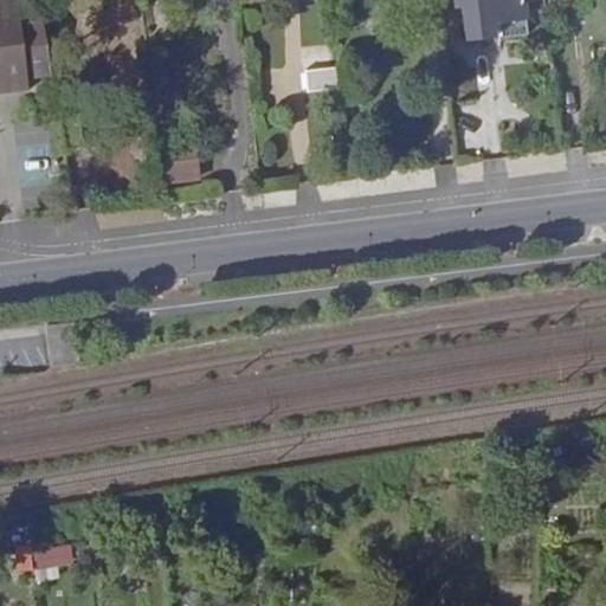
[(0,0),(0,89),(30,85),(27,73),(51,71),(39,0),(0,0)]
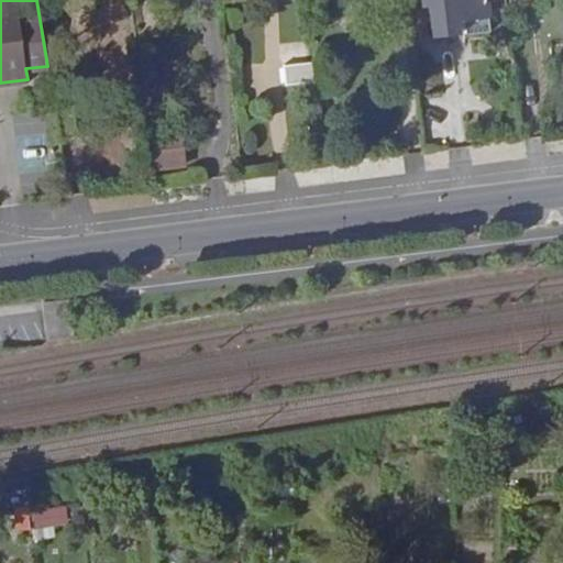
[(487,19),(485,0),(484,0),(420,0),(422,8),(429,7),(432,37),(435,37),(437,41),(454,39),(453,35),(457,34),(455,22),(487,19)]
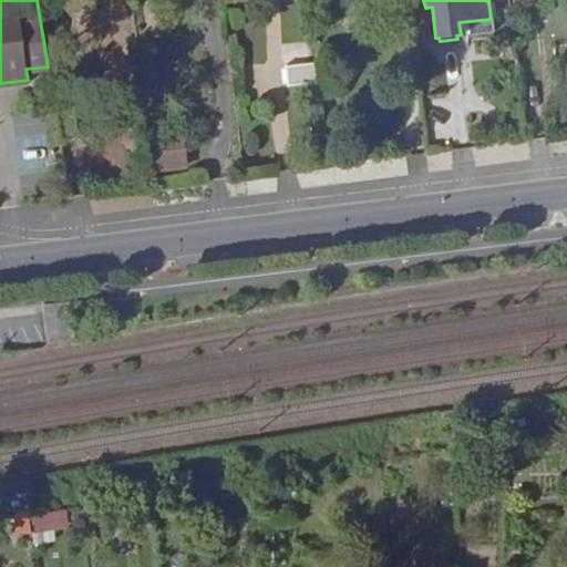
[(488,0),(491,19),(509,17),(508,6),(507,0),(488,0)]
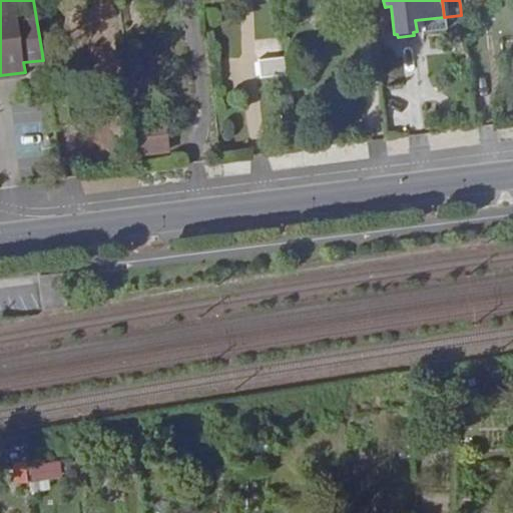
[(445,28),(444,17),(415,20),(417,31),(445,28)]
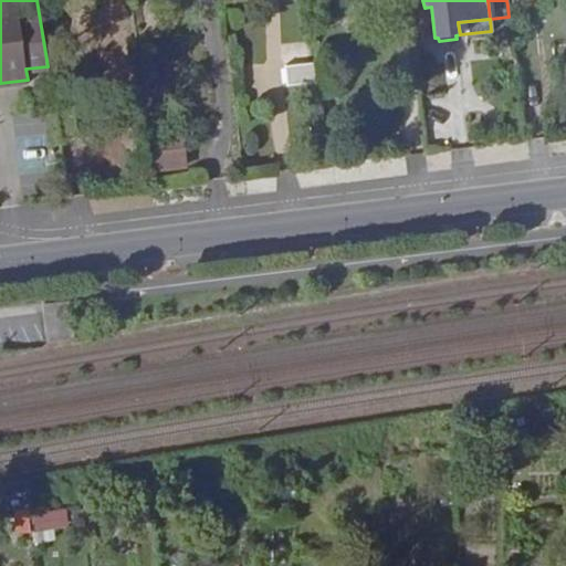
[(286,86),(324,83),(322,62),(284,66),(286,86)]
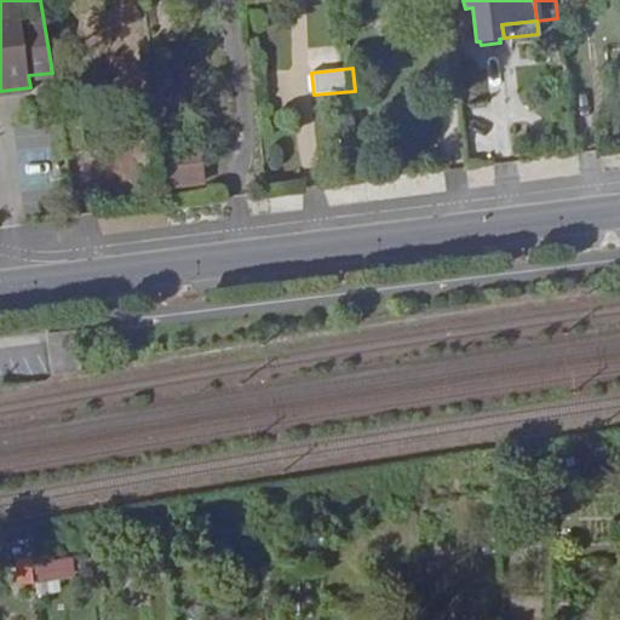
[(161,148),(166,187),(201,183),(197,143),(161,148)]
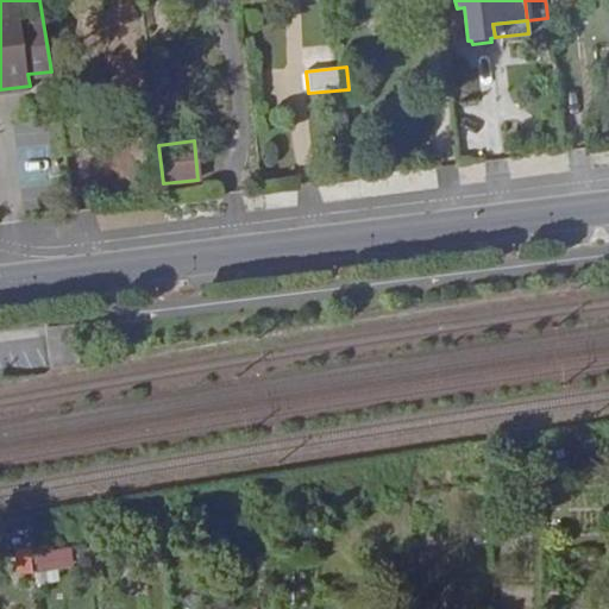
[(46,327),(51,369),(81,364),(75,324),(46,327)]
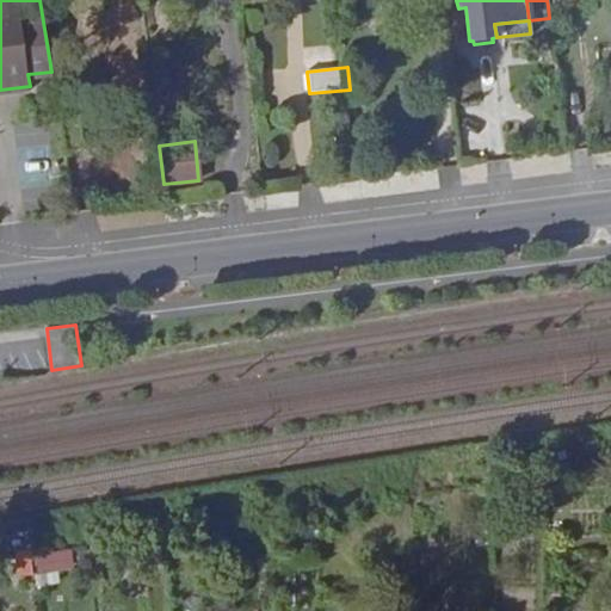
[(16,550),(17,574),(35,574),(34,549),(16,550)]
